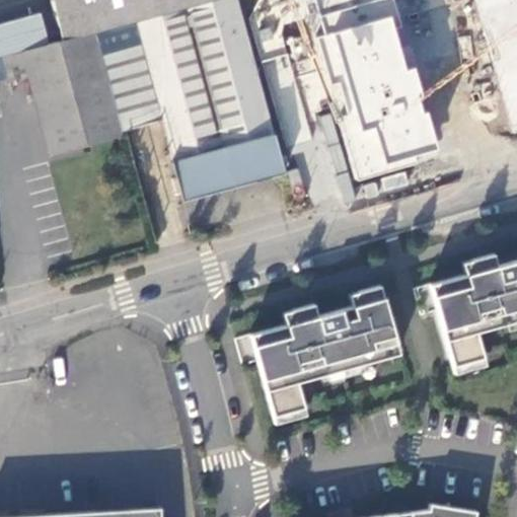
[(97,31),(210,0),(52,0),(63,40),(97,31)]
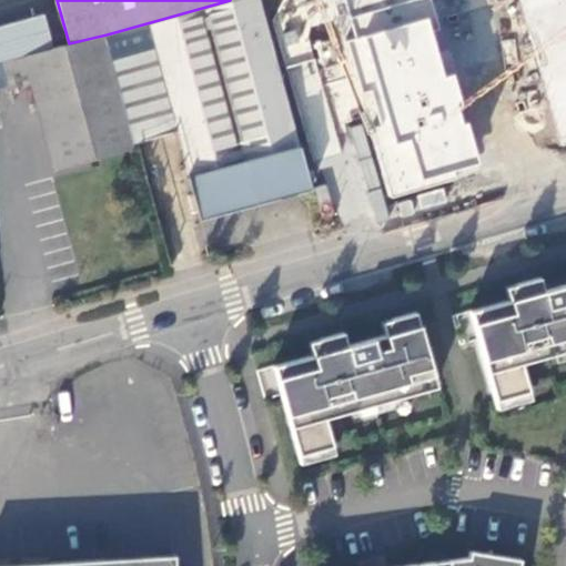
[(311,182),(261,0),(230,0),(107,34),(137,143),(177,133),(200,212),(311,182)]
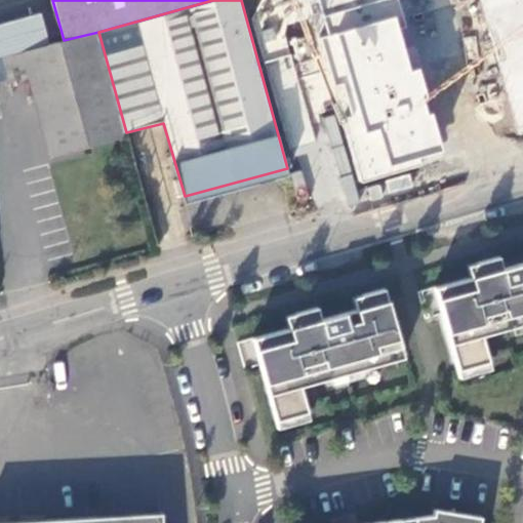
[(305,0),(312,23),(389,0),(305,0)]
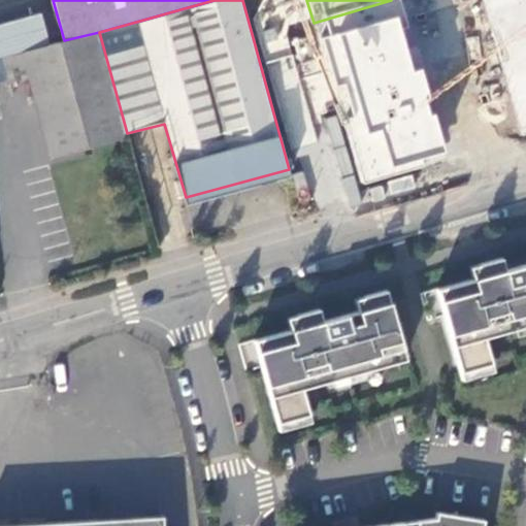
[(391,0),(314,23),(361,187),(450,164),(427,88),(401,0),(391,0)]
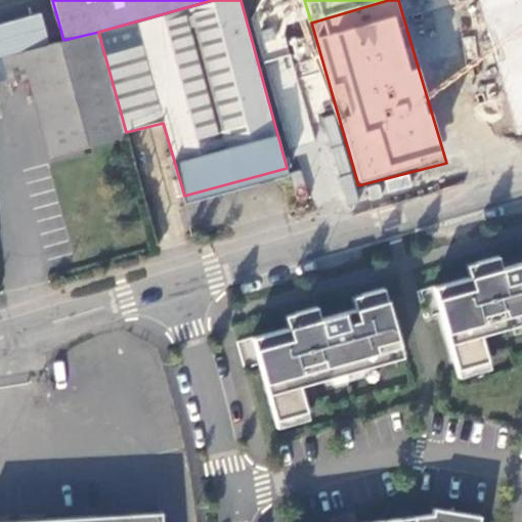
[(521,0),(481,0),(516,132),(521,130),(521,0)]
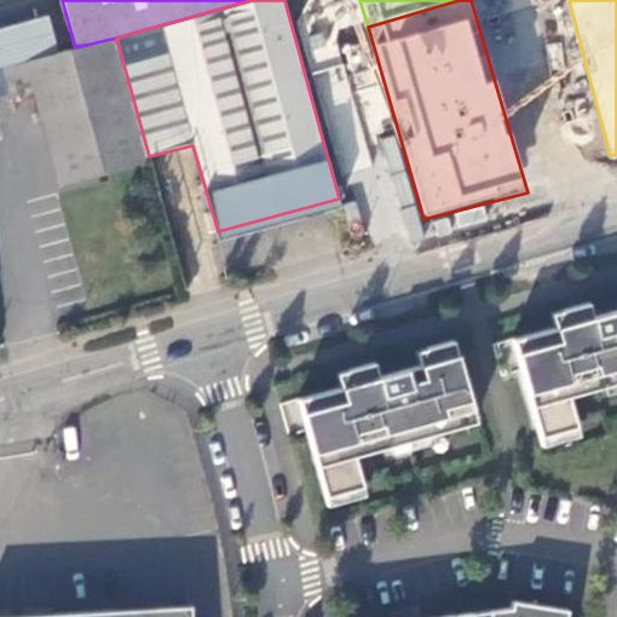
[(332,33),(309,40),(335,133),(358,127),(332,33)]
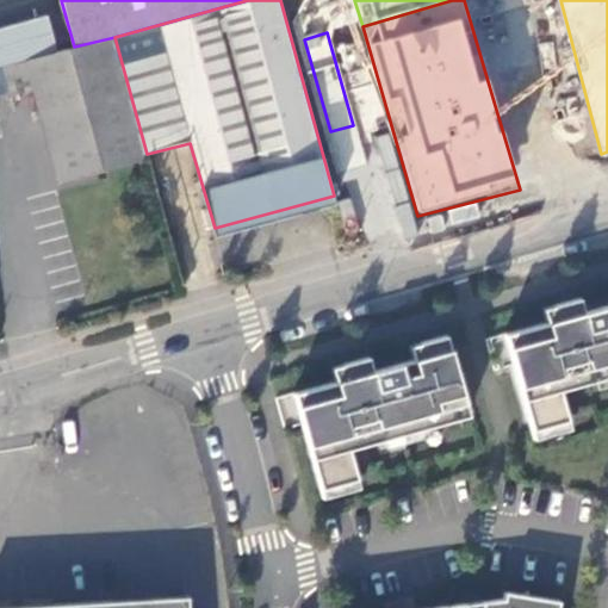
[(59,182),(148,159),(147,154),(115,37),(74,47),(2,67),(12,99),(33,93),(59,182)]
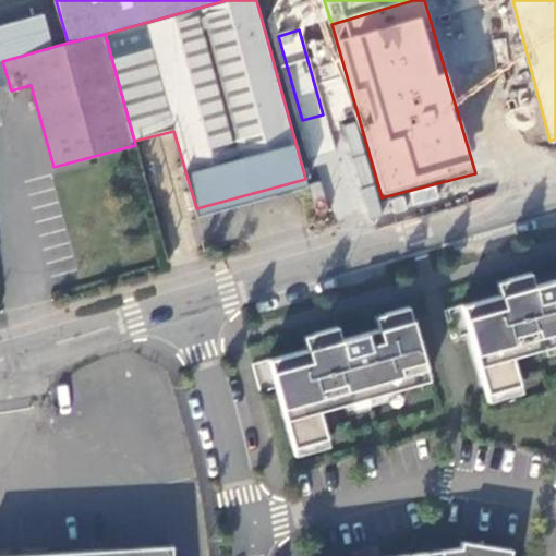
[(336,124),(355,118),(342,75),(323,81),(336,124)]
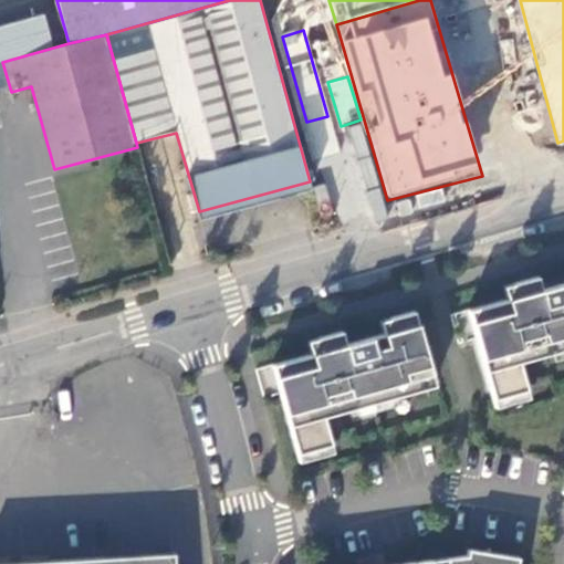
[(337,141),(311,146),(314,162),(341,156),(337,141)]
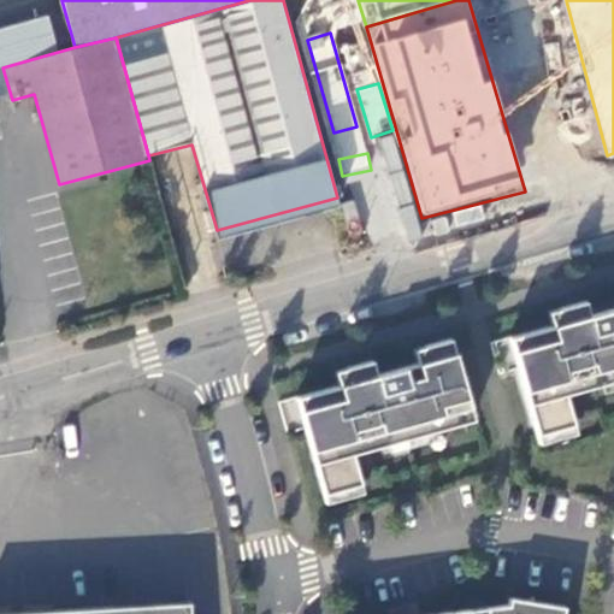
[(341,208),(337,198),(217,230),(220,240),(341,208)]
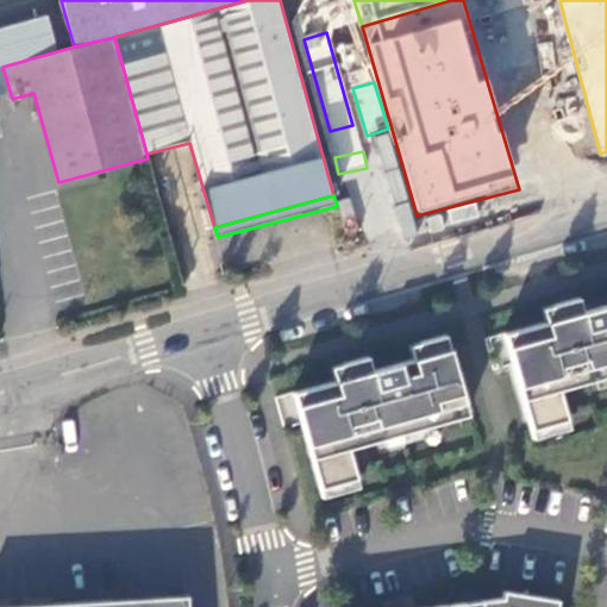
[(544,323),(502,335),(537,449),(575,439),(561,393),(589,385),(594,396),(606,393),(606,305),(584,311),(580,296),(540,308),(544,323)]
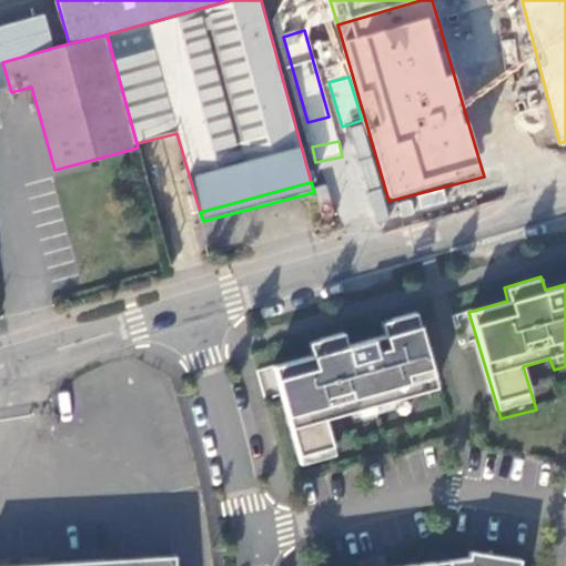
[(309,356),(270,367),(271,370),(259,373),(268,402),(279,398),(300,472),(337,462),(327,422),(359,413),(361,420),(403,408),(401,400),(438,390),(442,388),(432,354),(428,354),(416,312),(378,323),(382,336),(346,346),(343,333),(306,343),(309,356)]
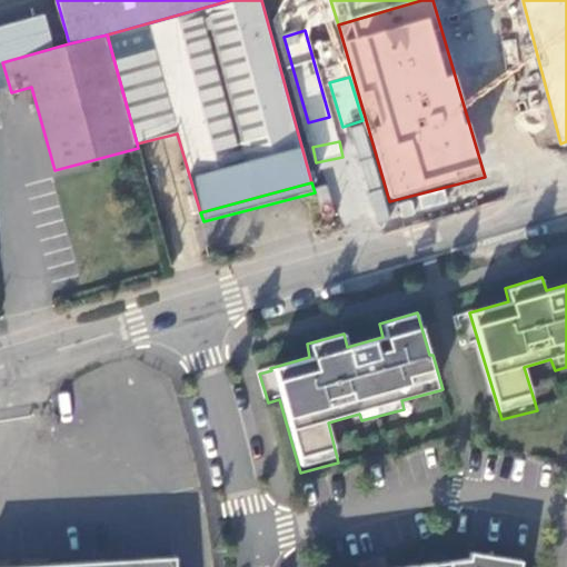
[(468,560),(417,566),(523,566),(524,561),(469,553),(468,560)]
